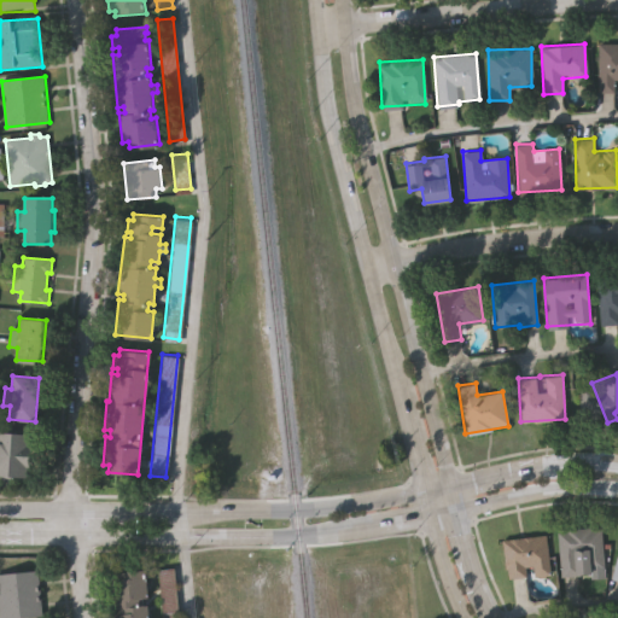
[(0,431),(31,433),(30,443),(34,443),(31,466),(28,466),(27,476),(0,473),(0,431)]
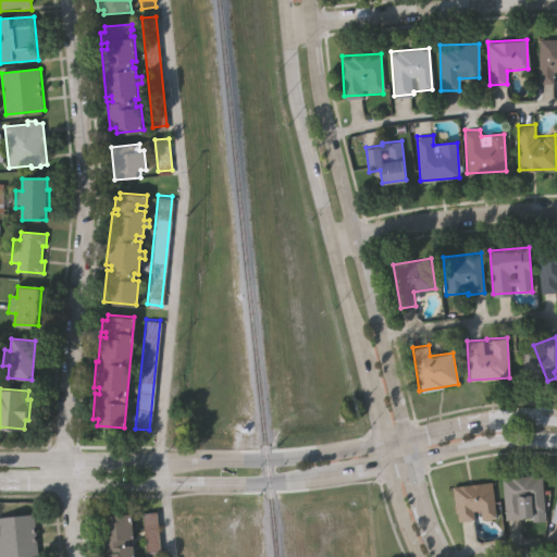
[(542,474),(544,515),(505,518),(502,477),(542,474)]
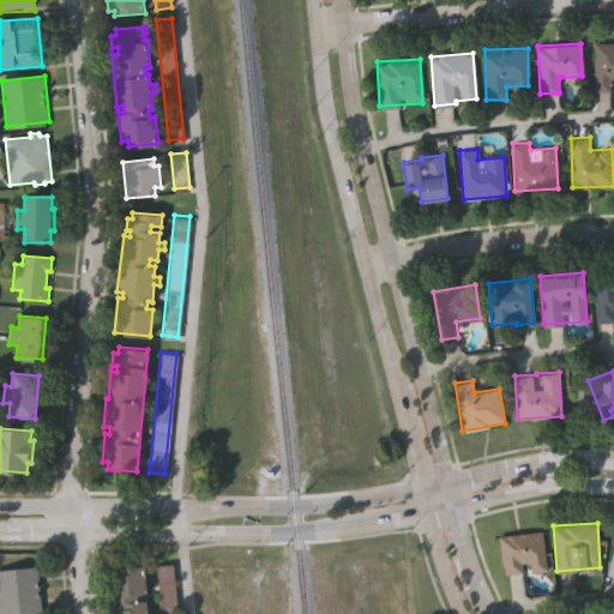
[(499,534),(542,530),(546,570),(503,573),(499,534)]
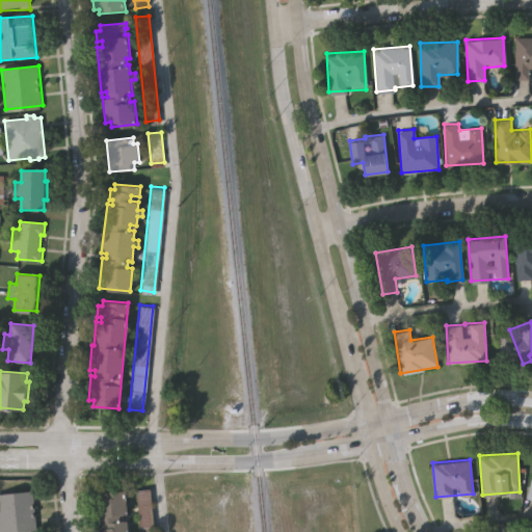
[(140,531),(137,490),(151,488),(155,531),(140,531)]
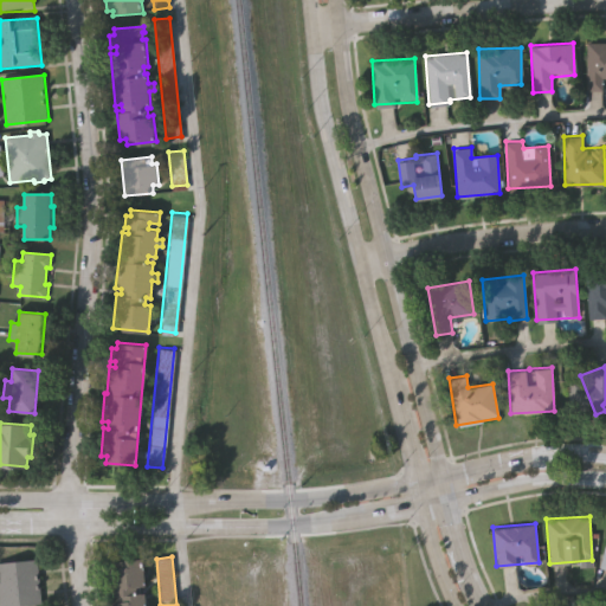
[(110,605),(110,600),(115,599),(115,595),(110,597),(107,566),(114,565),(113,560),(142,558),(144,585),(137,585),(137,591),(144,590),(146,605),(110,605)]
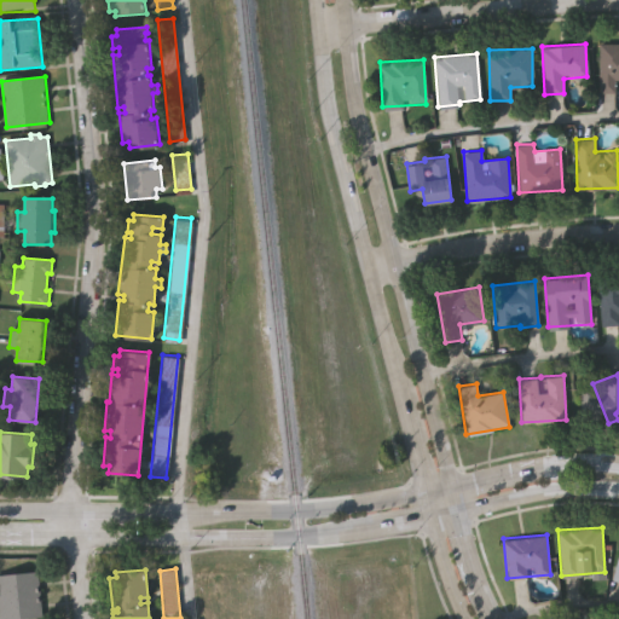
[(1,618),(0,607),(0,573),(41,571),(45,615),(1,618)]
